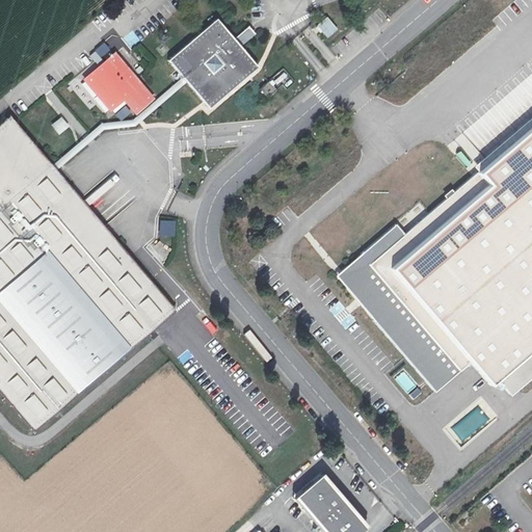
[(328,38),(339,29),(326,17),(317,26),(328,38)]
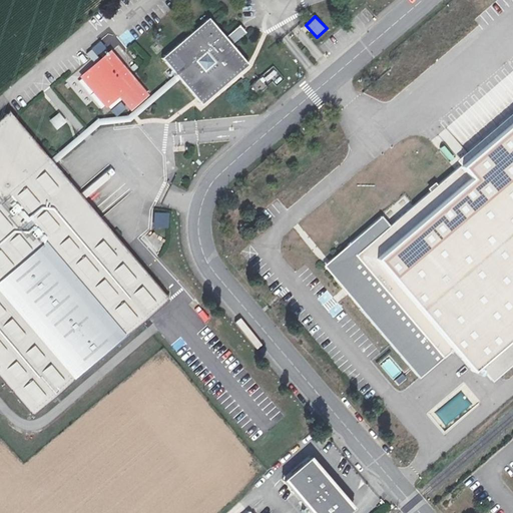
[(231,46),(224,37),(208,18),(161,58),(201,105),(247,65),(231,46)]
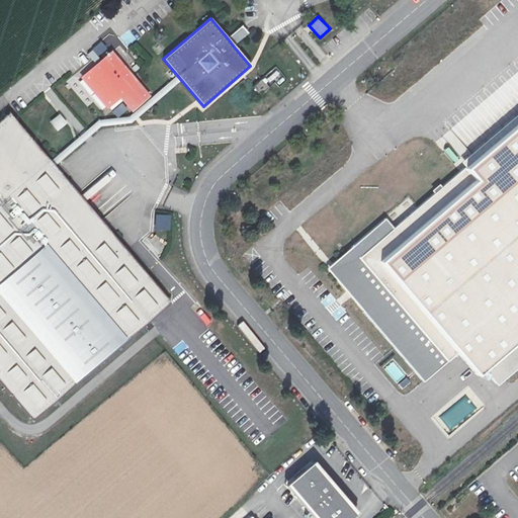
[(237,28),(227,37),(234,47),(245,37),(237,28)]
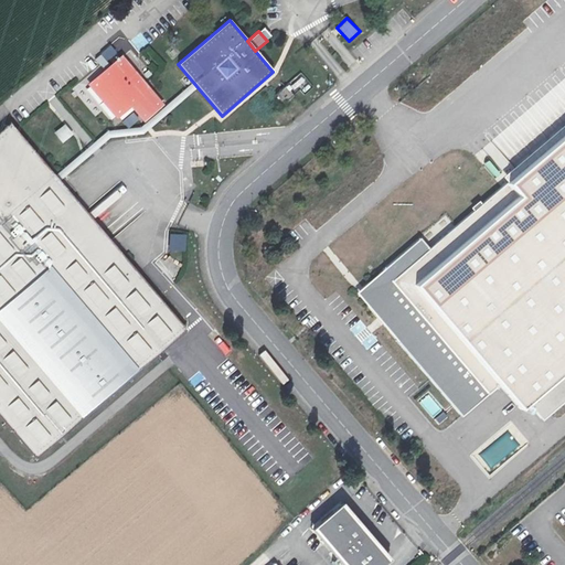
[(91,85),(117,116),(127,127),(141,116),(145,120),(162,106),(148,89),(121,59),(91,85)]
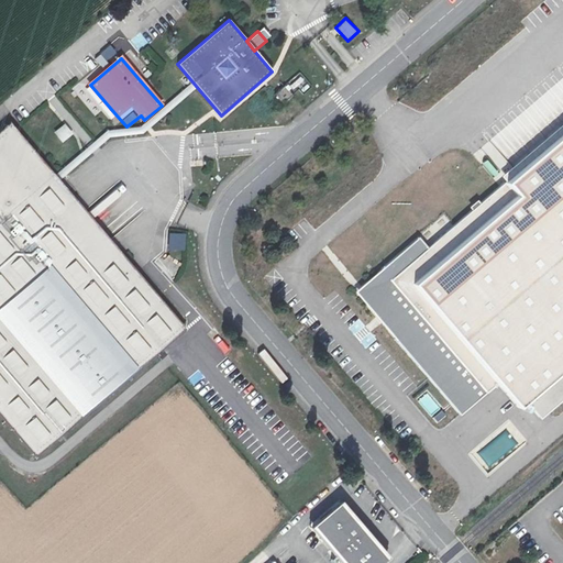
[(283,105),(293,96),(285,86),(275,95),(283,105)]
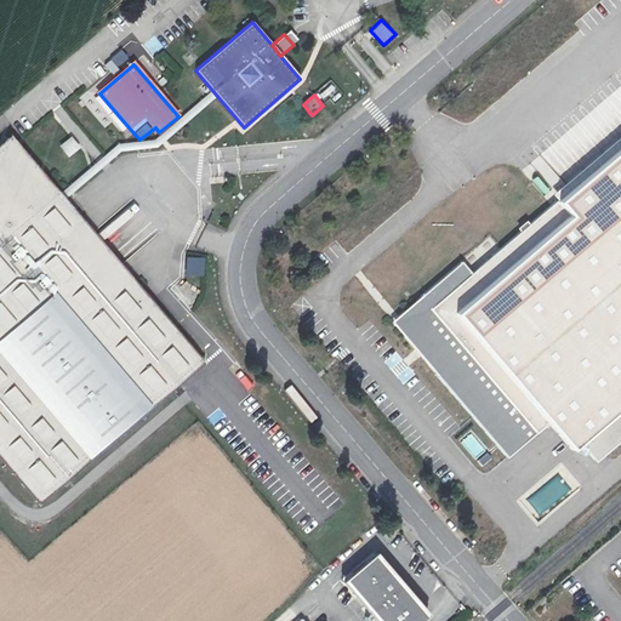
[(69,158),(81,148),(73,136),(60,146),(69,158)]
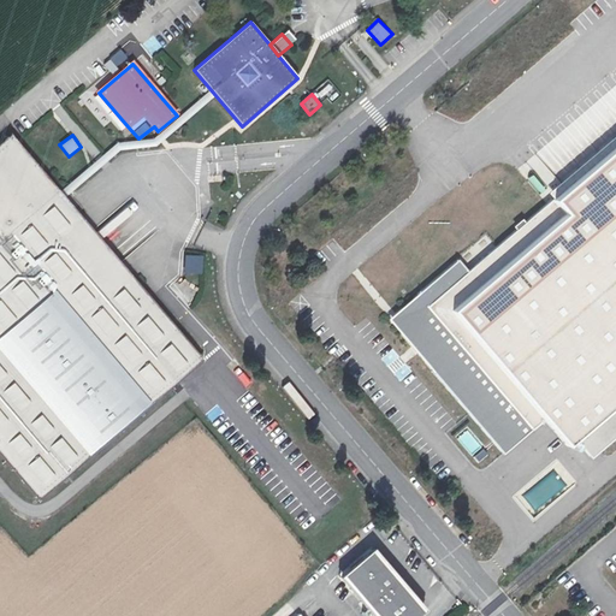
[(71,230),(83,220),(12,137),(0,146),(0,456),(36,498),(201,357),(129,274),(118,284),(71,230)]
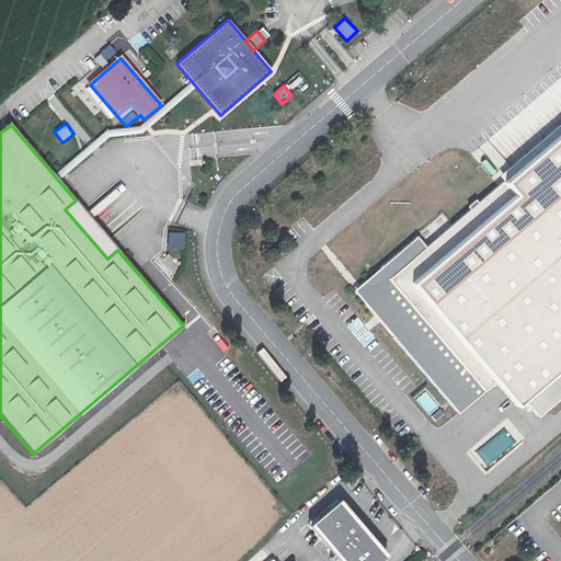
[(560,132),(507,178),(500,168),(461,199),(470,209),(426,247),(419,238),(356,290),(462,415),(488,395),(504,414),(560,365),(560,132)]
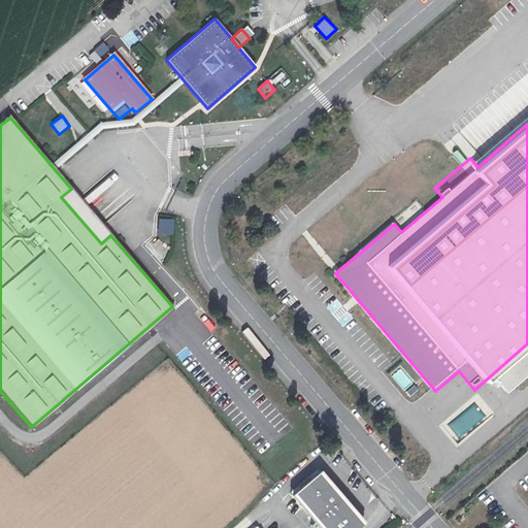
[(110,235),(71,189),(61,197),(101,243),(110,235)]
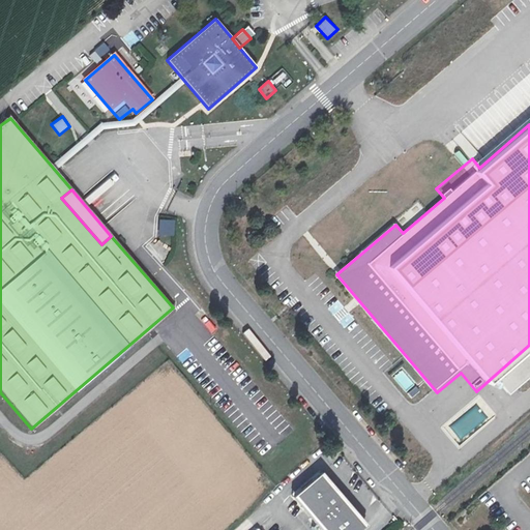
[(157,235),(173,237),(175,221),(159,218),(157,235)]
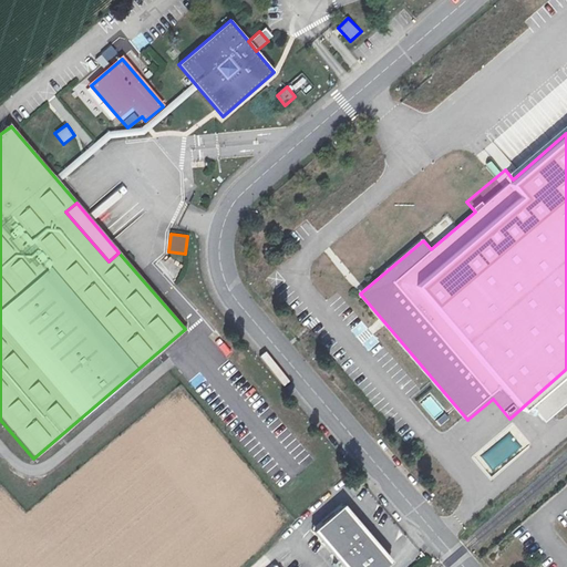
[(430,397),(422,403),(430,413),(437,406),(430,397)]
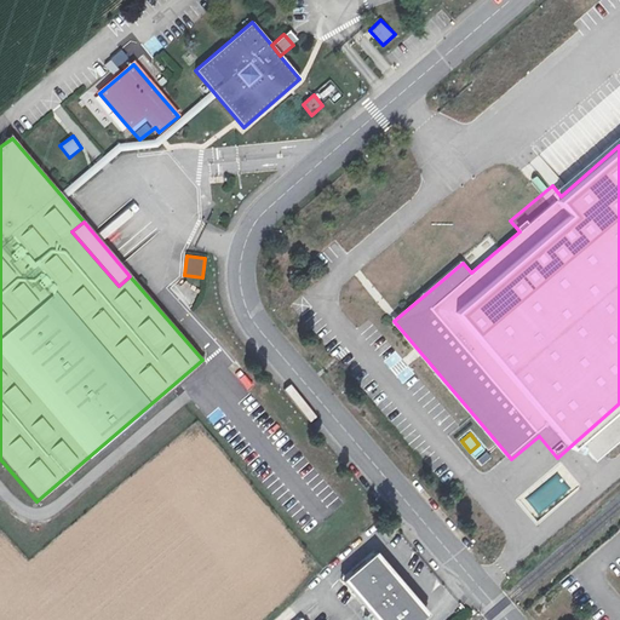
[(338,581),(369,619),(417,619),(424,615),(372,554),(338,581)]
